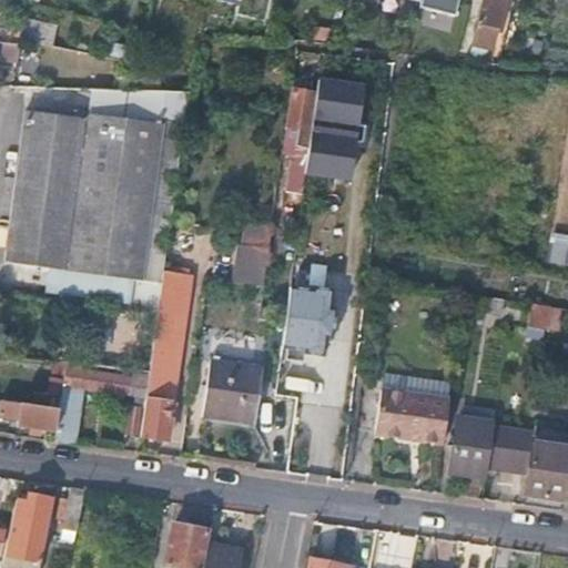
[(463,0),(425,0),(423,9),(459,18),(463,0)]
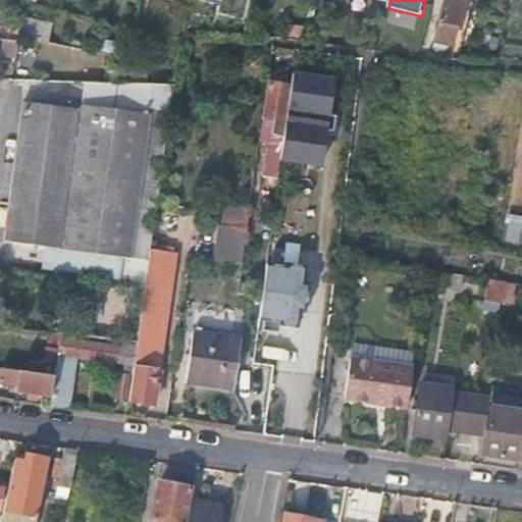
[(462,0),(444,0),(431,51),(446,53),(447,46),(451,46),(462,0)]
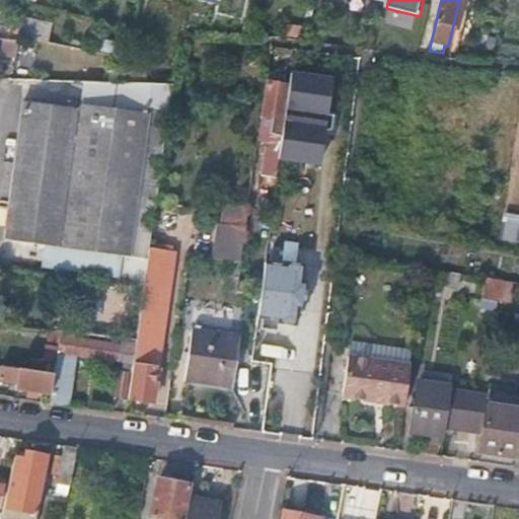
[(22,38),(25,16),(18,16),(17,17),(11,17),(10,27),(8,40),(19,42),(21,42),(21,36),(22,38)]
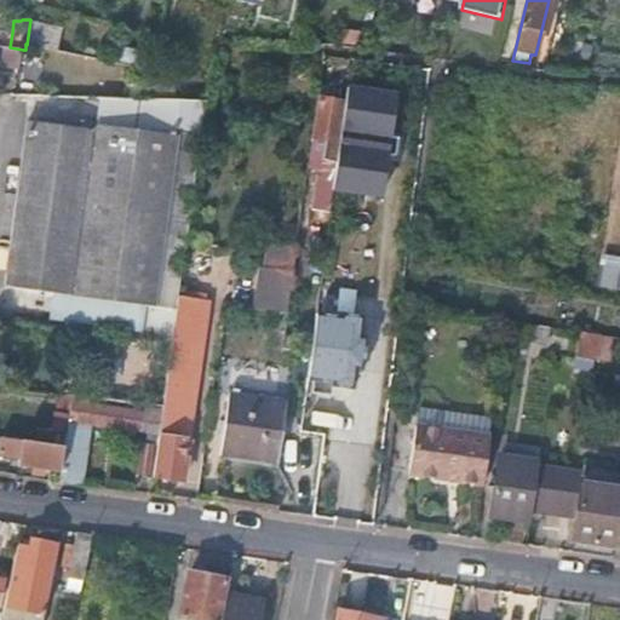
[(27,45),(41,47),(44,22),(30,19),(27,45)]
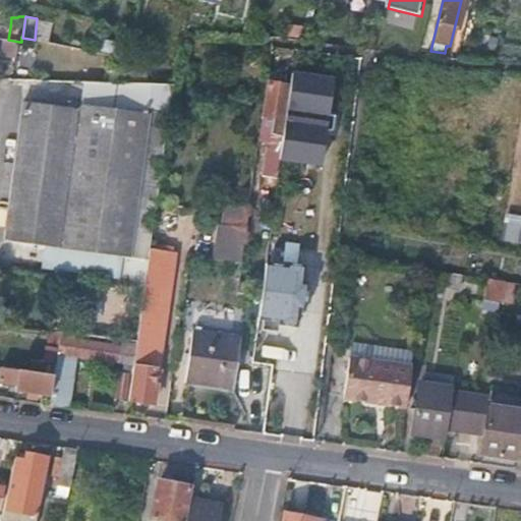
[(8,40),(3,40),(2,54),(18,55),(19,42),(8,40)]
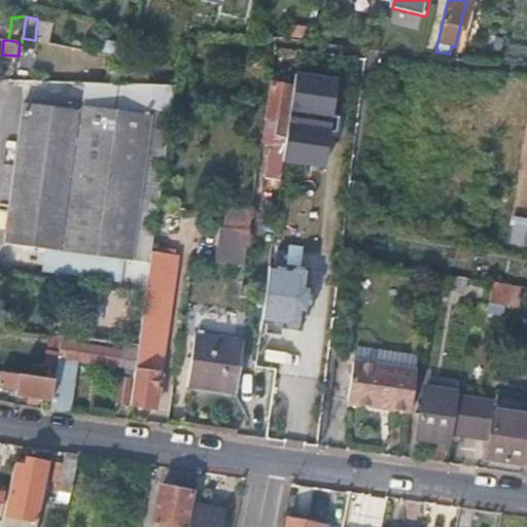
[(337,79),(294,74),(293,88),(283,161),(324,166),(329,128),(326,128),(327,116),(331,116),(337,79)]
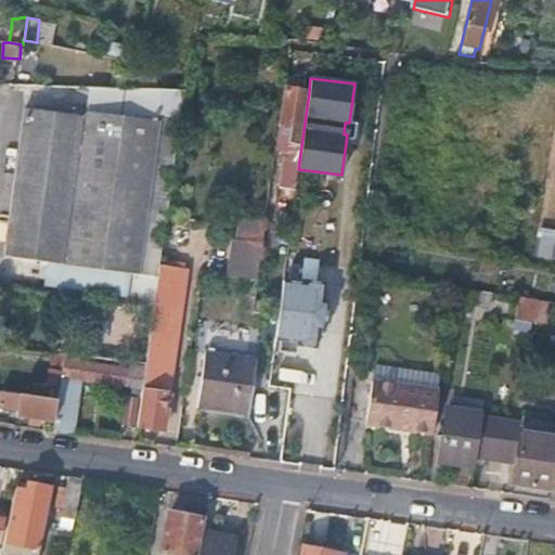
[(65,260),(160,274),(183,121),(163,118),(165,100),(186,101),(188,88),(142,87),(137,115),(90,107),(88,114),(65,260)]
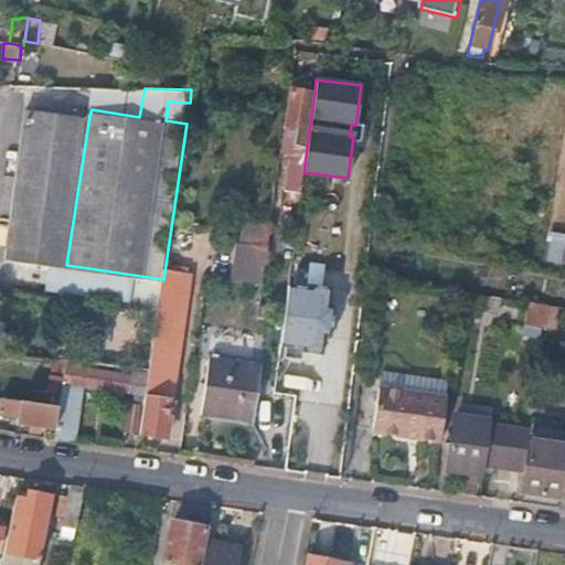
[(304,172),(315,94),(289,89),(280,156),(287,156),(283,189),(301,192),(304,172)]
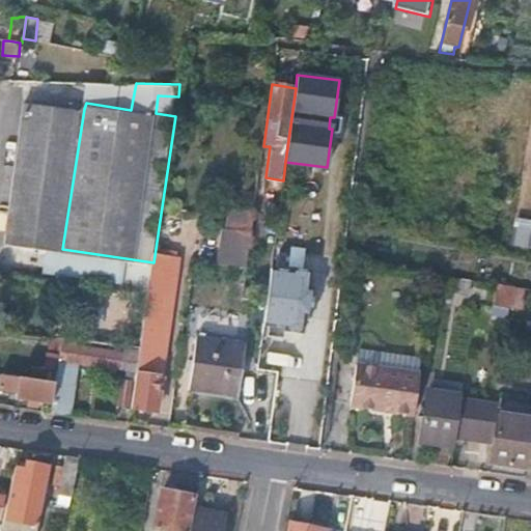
[(62,249),(84,109),(27,102),(7,242),(62,249)]
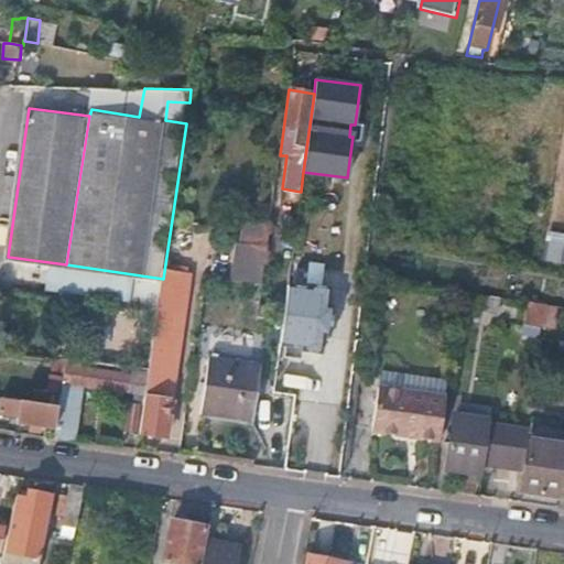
[(269,224),(241,220),(238,240),(235,239),(229,279),(261,283),(269,224)]
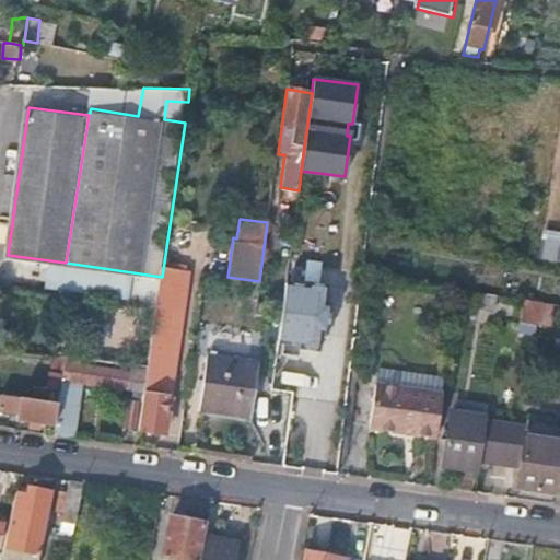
[(539,259),(559,261),(559,231),(544,230),(539,259)]
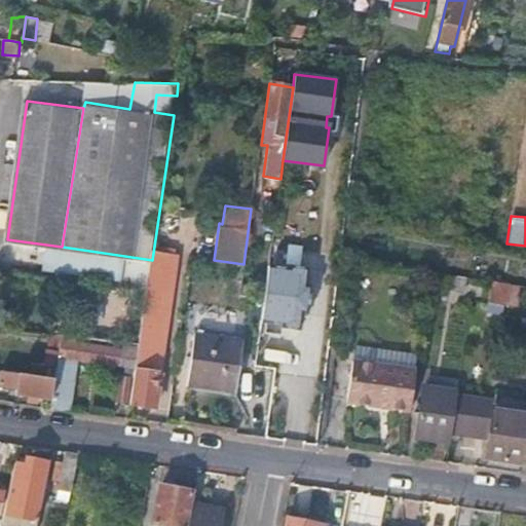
[(290,268),(268,266),(261,322),(283,325),(282,328),(300,330),(303,312),(308,313),(311,286),(306,286),(308,268),(290,266),(290,268)]
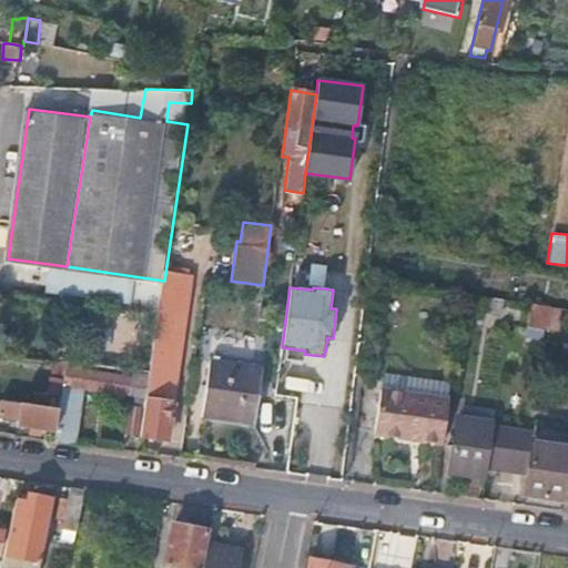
[(506,298),(490,296),(488,310),(504,312),(506,298)]
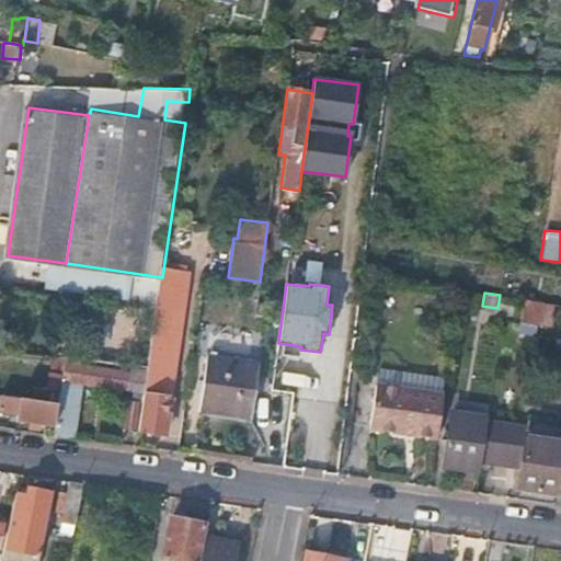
[(547,304),(527,300),(524,322),(544,325),(546,311),(547,304)]
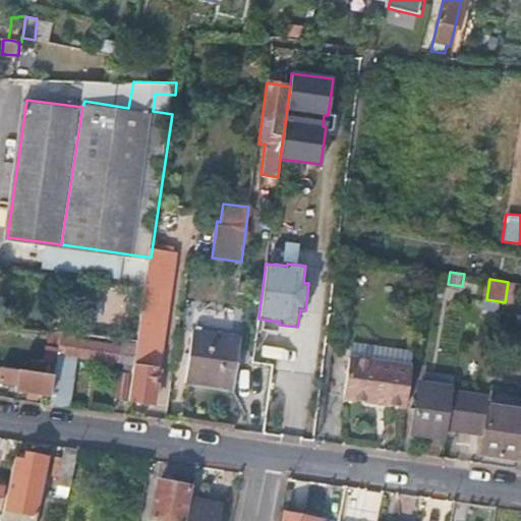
[(520,284),(508,282),(507,289),(520,291),(520,284)]
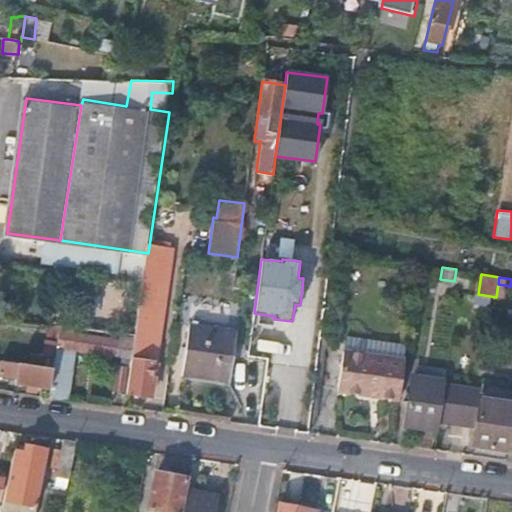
[(138,361),(153,363),(159,321),(164,322),(169,284),(144,280),(135,335),(135,338),(133,353),(139,353),(138,361)]
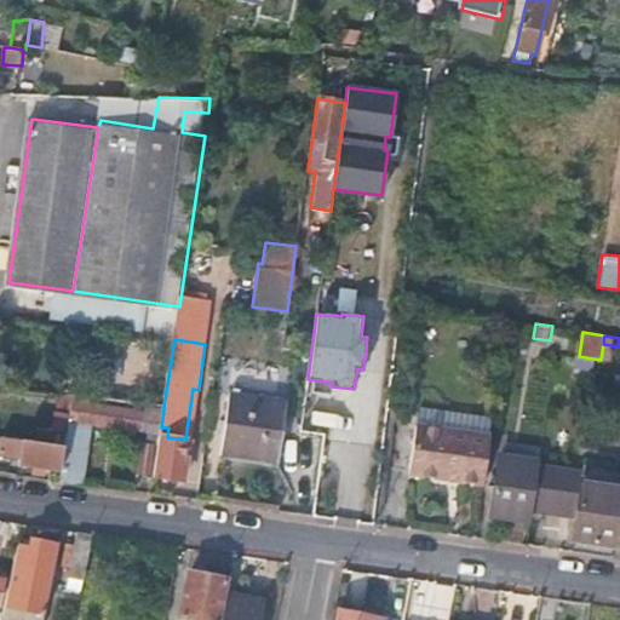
[(62,480),(81,483),(91,424),(149,431),(149,440),(159,442),(161,428),(164,409),(147,406),(144,409),(89,402),(90,395),(74,394),(72,412),(67,445),(63,469),(62,480)]
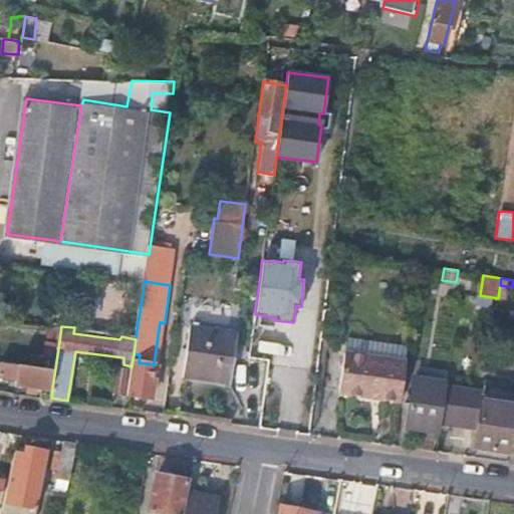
[(236,331),(191,326),(186,376),(231,383),(236,331)]
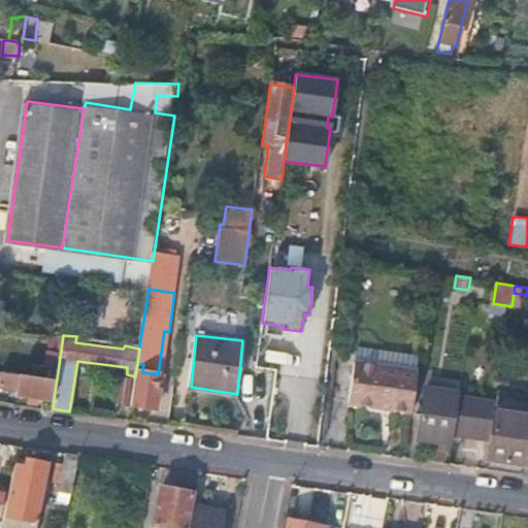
[(420,370),(422,355),(358,345),(356,361),(420,370)]
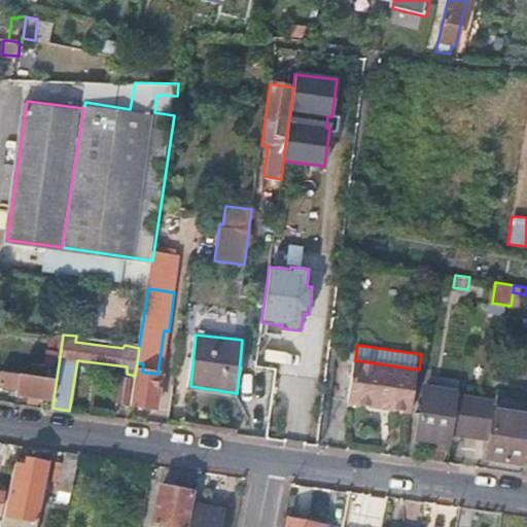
[(31,375),(57,378),(61,350),(48,348),(46,365),(33,364),(31,375)]
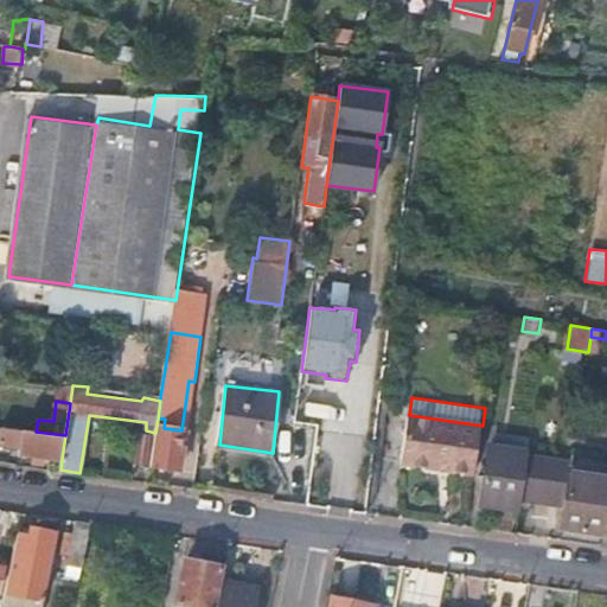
[(403,462),(474,473),(483,426),(409,415),(403,462)]
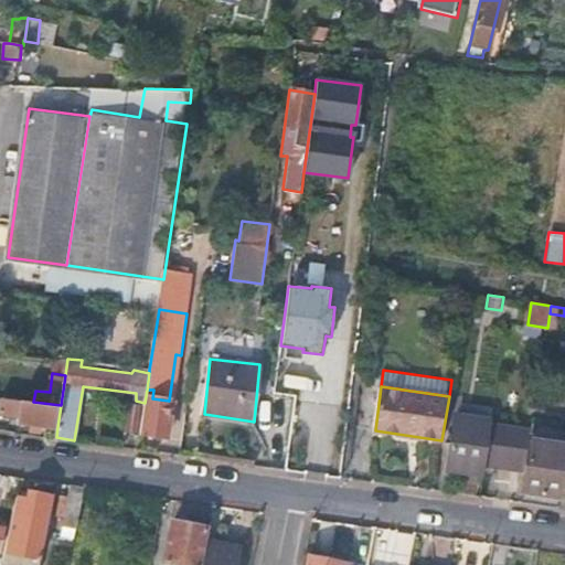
[(145,404),(140,433),(177,437),(178,420),(174,419),(166,418),(169,401),(152,398),(153,390),(147,390),(145,403),(145,404)]
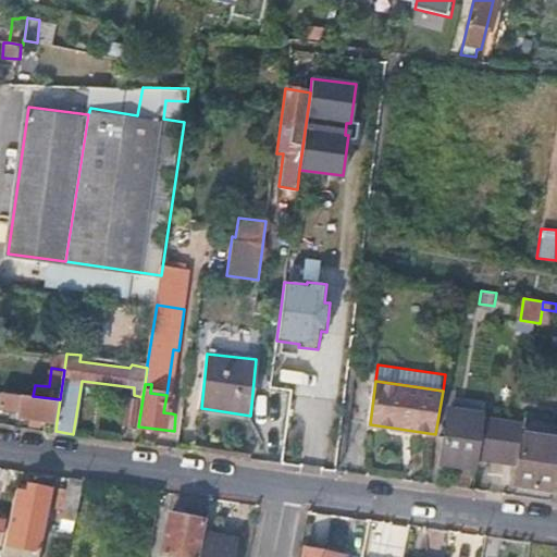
[(17,416),(57,421),(60,399),(33,396),(0,391),(0,408),(11,410),(17,410),(17,416)]
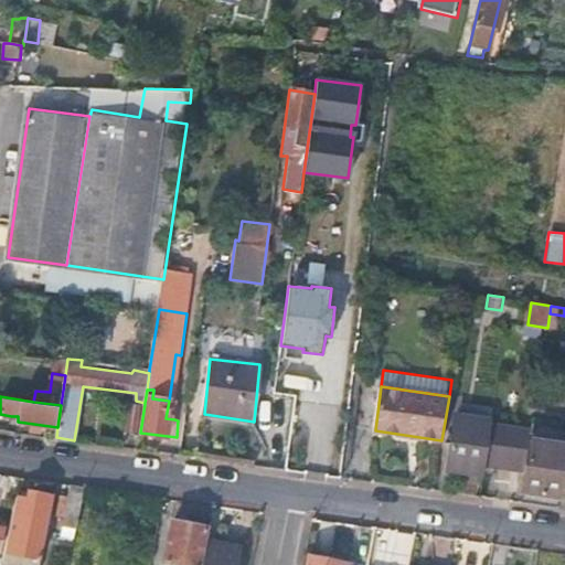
[(166,418),(174,419),(177,402),(169,401),(166,418)]
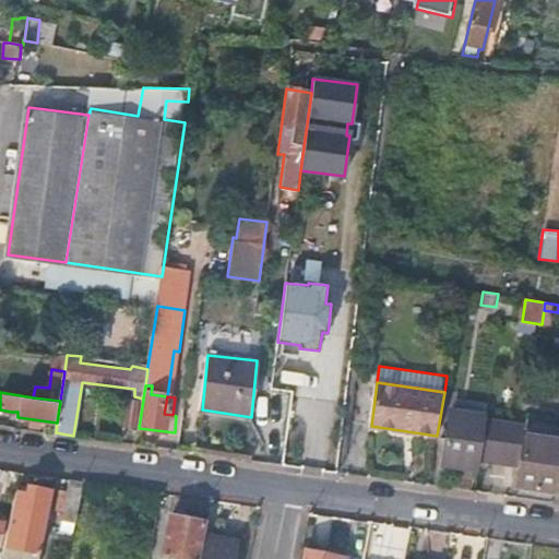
[(139,428),(143,400),(128,397),(123,426),(139,428)]
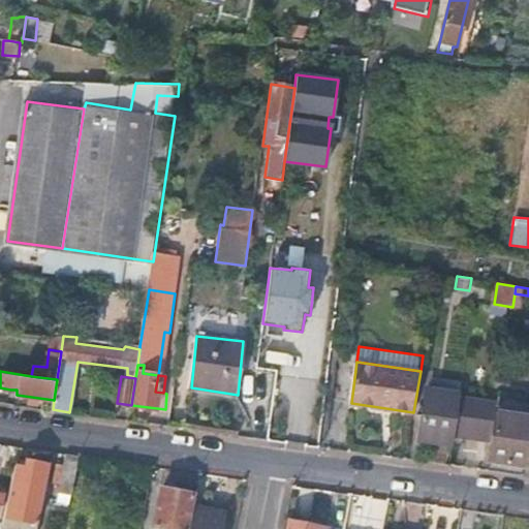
[(463,380),(432,376),(430,389),(461,393),(463,380)]
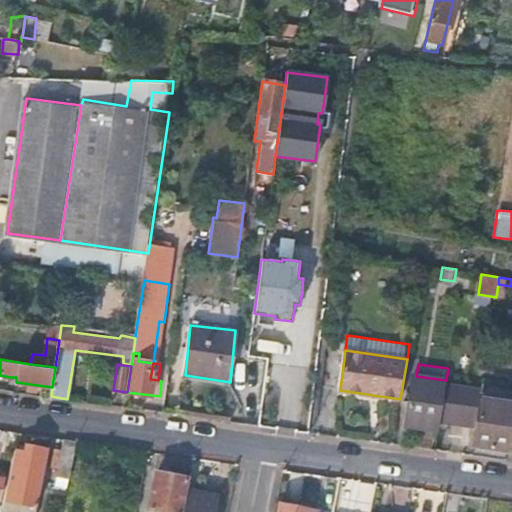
[(405,424),(438,430),(438,426),(444,391),(446,380),(416,376),(413,375),(405,424)]
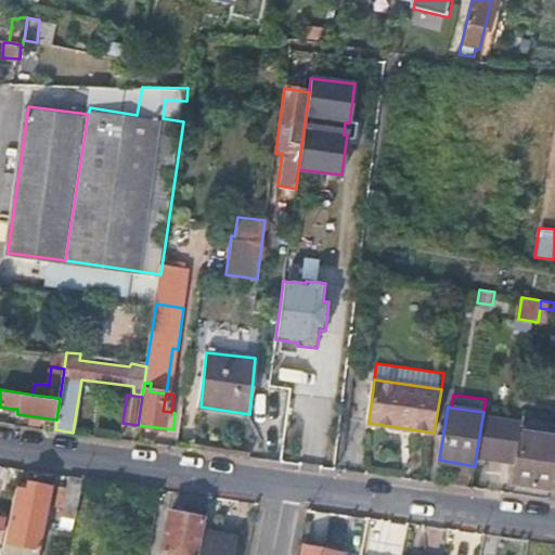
[(481,424),(475,462),(514,467),(520,429),(481,424)]
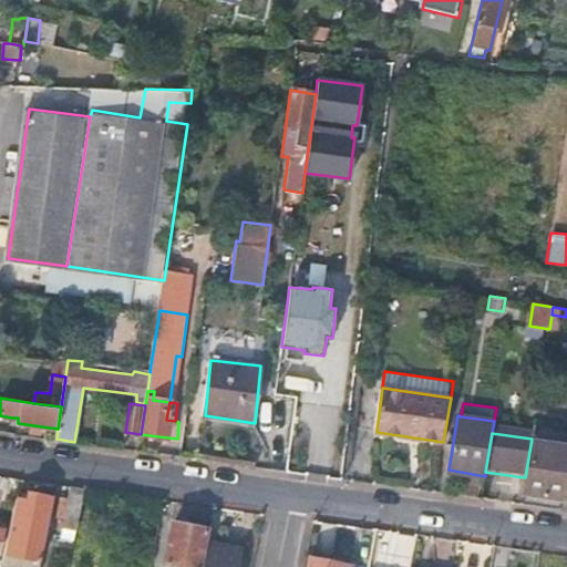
[(525,477),(523,494),(564,500),(566,486),(566,444),(532,439),(525,477)]
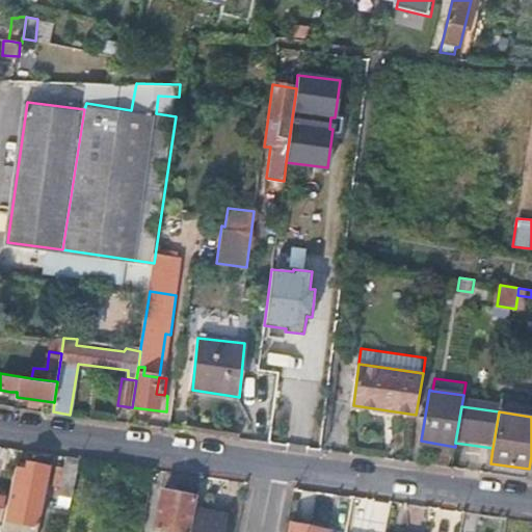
[(72,499),(80,457),(67,455),(60,497),(72,499)]
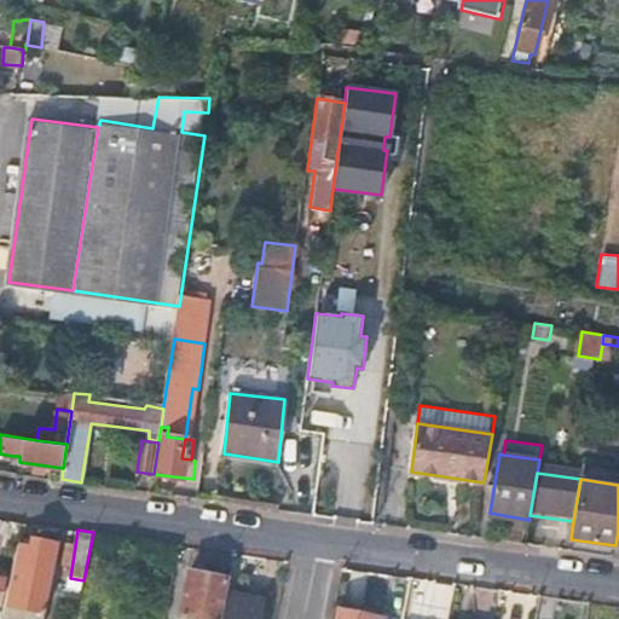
[(46,613),(59,543),(33,538),(30,547),(18,544),(5,605),(46,613)]
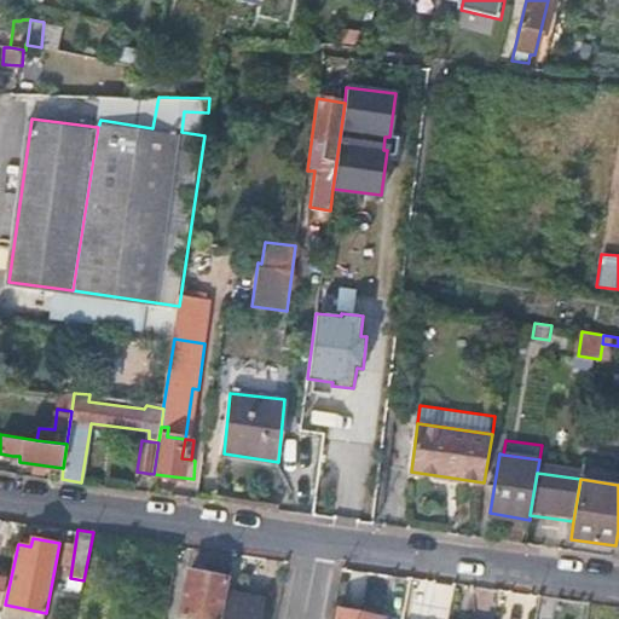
[(190,571),(181,617),(195,618),(217,618),(225,578),(190,571)]
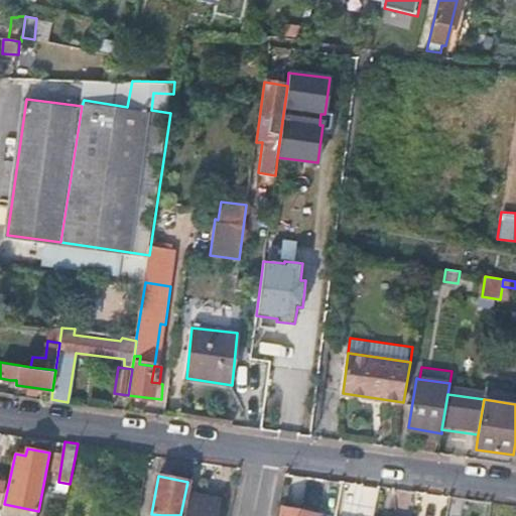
[(217,515),(220,507),(187,501),(183,515),(217,515)]
